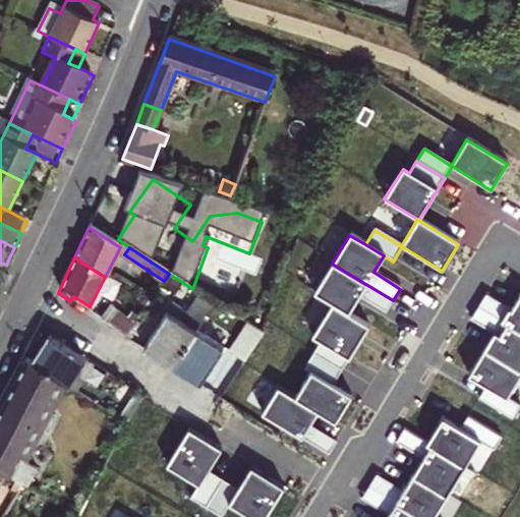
[(332,264),(313,292),(331,303),(347,313),(358,297),(385,313),(393,300),(332,264)]
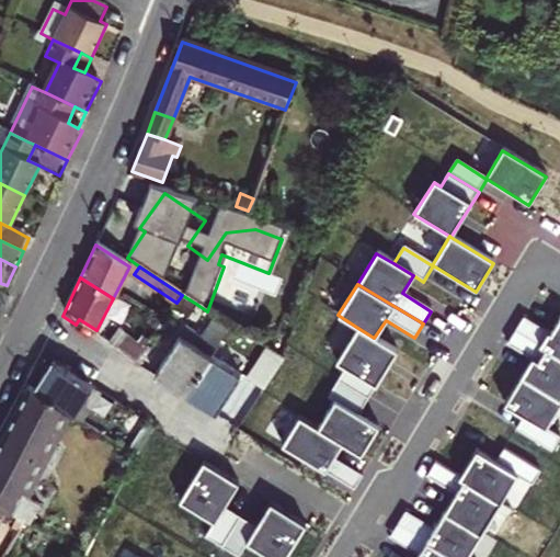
[(182,295),(176,303),(190,313),(196,304),(182,295)]
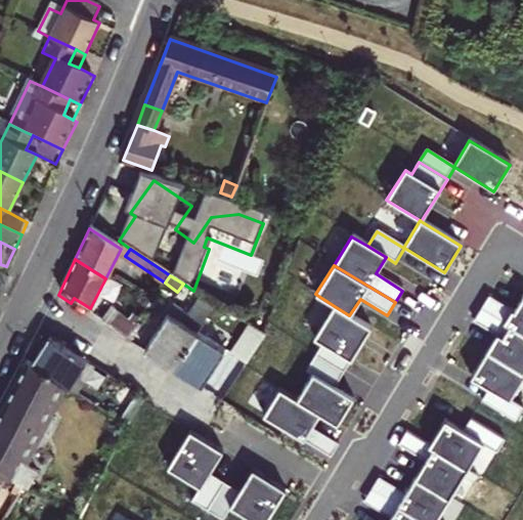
[(489,297),(480,311),(522,336),(522,295),(513,312),(489,297)]
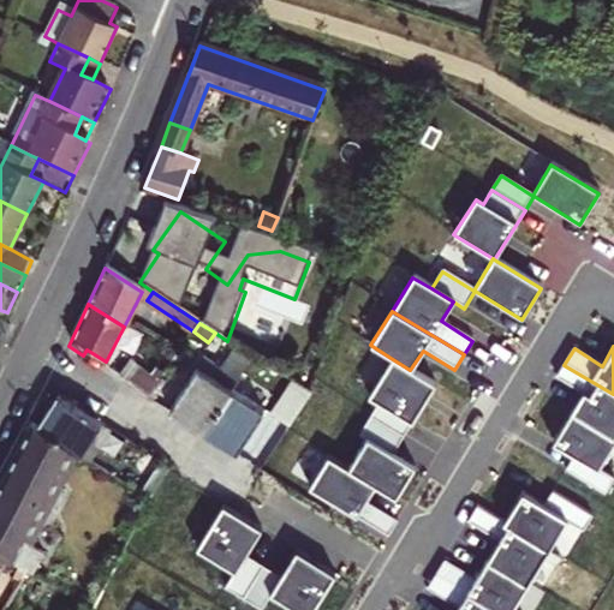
[(171,412),(203,435),(240,377),(248,368),(254,359),(234,347),(213,381),(198,371),(171,412)]
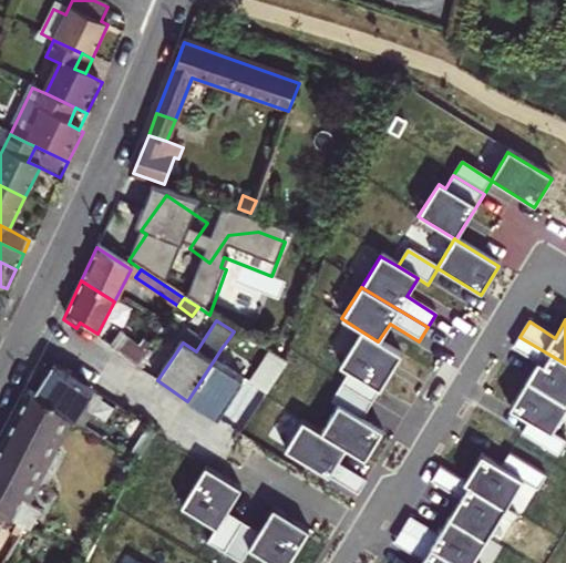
[(347,374),(340,385),(371,403),(401,355),(378,341),(360,330),(337,368),(347,374)]
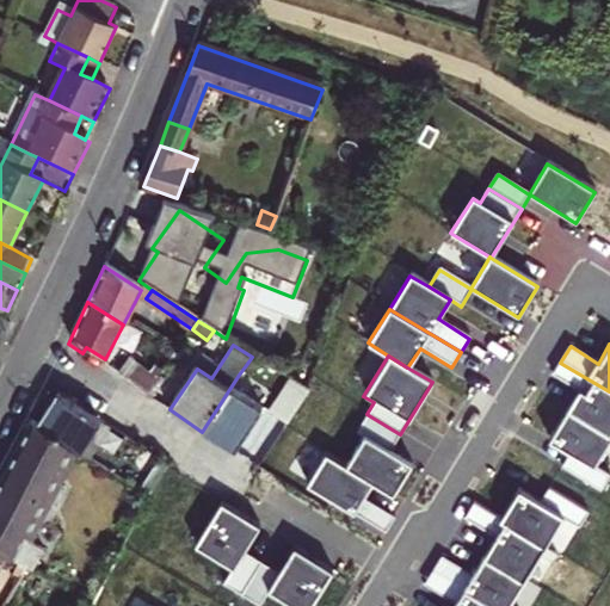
[(252,357),(246,365),(282,389),(264,413),(288,431),(310,396),(252,357)]
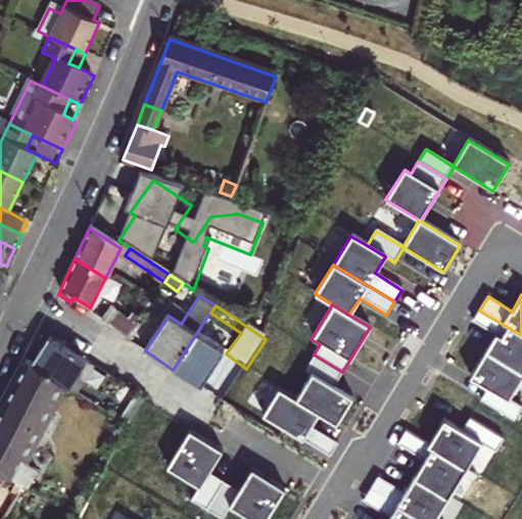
[(521,372),(521,335),(479,311),(472,323),(494,336),(484,352),(520,375),(521,372)]
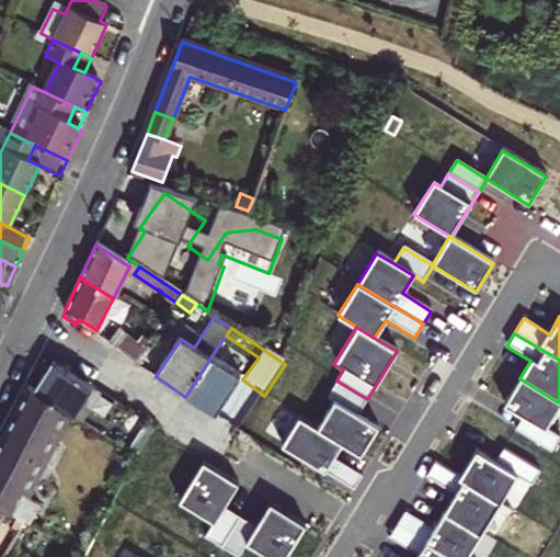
[(107,345),(135,363),(144,350),(141,349),(146,343),(141,339),(136,345),(127,339),(122,347),(112,339),(107,345)]
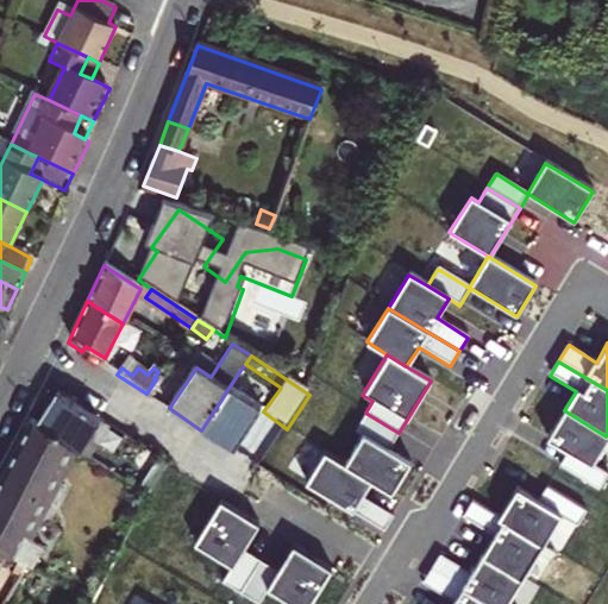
[(238,373),(201,431),(233,451),(262,409),(255,404),(264,391),(238,373)]
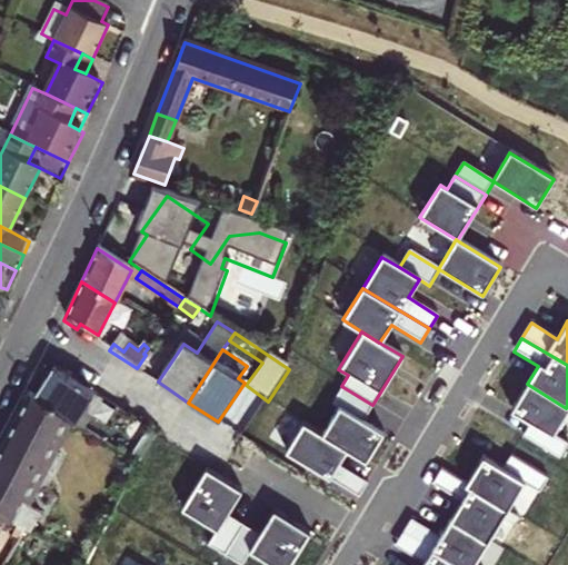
[(53,369),(35,398),(66,418),(73,424),(92,394),(53,369)]
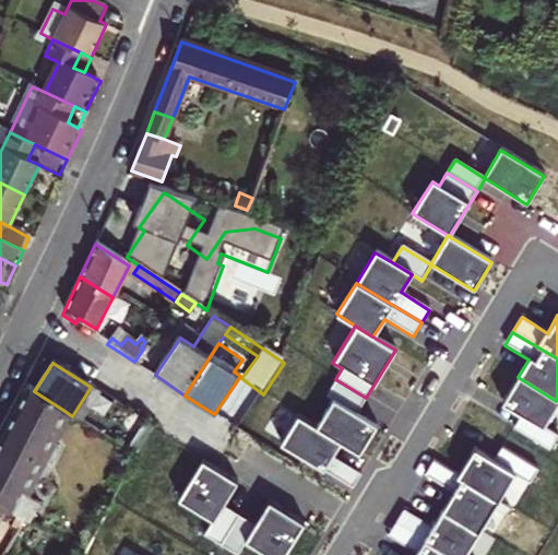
[(557,401),(556,401),(518,377),(501,404),(521,416),(512,430),(549,451),(557,438),(543,429),(557,402),(557,401)]
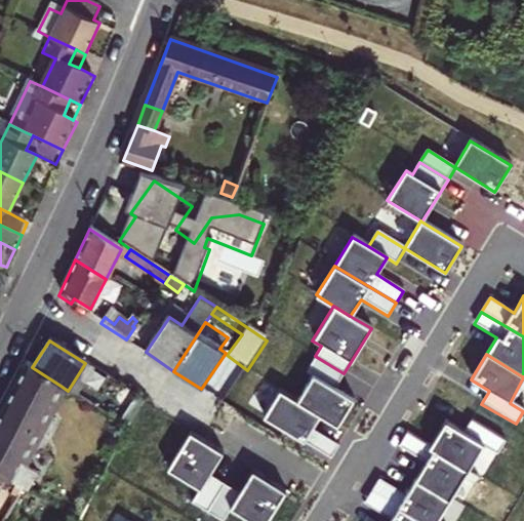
[(311,376),(295,401),(320,415),(337,427),(353,400),(334,388),(344,373),(315,356),(305,373),(311,376)]
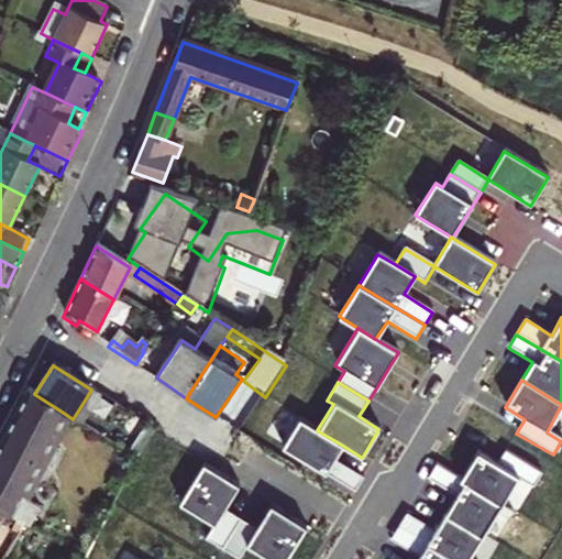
[(0,445),(39,466),(65,414),(34,394),(26,390),(0,440),(0,445)]
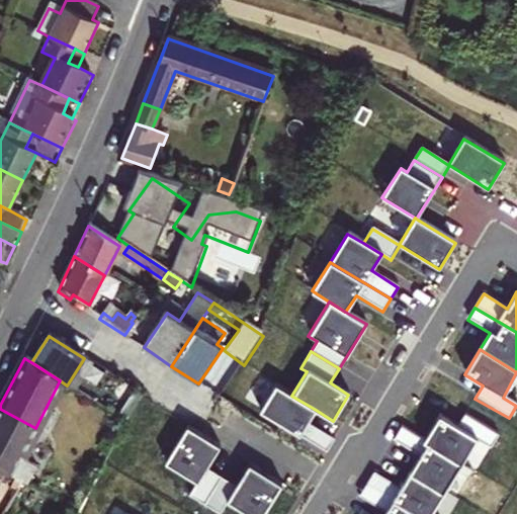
[(67,386),(77,392),(94,364),(84,358),(67,386)]
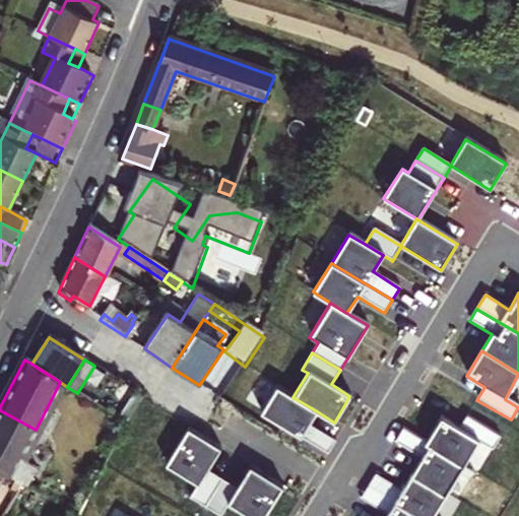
[(293,397),(275,387),(259,413),(327,455),(335,442),(308,426),(317,411),(293,397)]
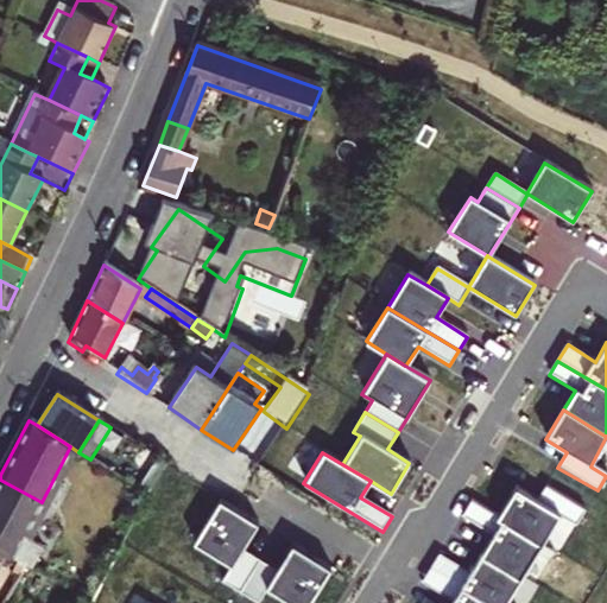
[(155,456),(137,489),(149,496),(166,464),(155,456)]
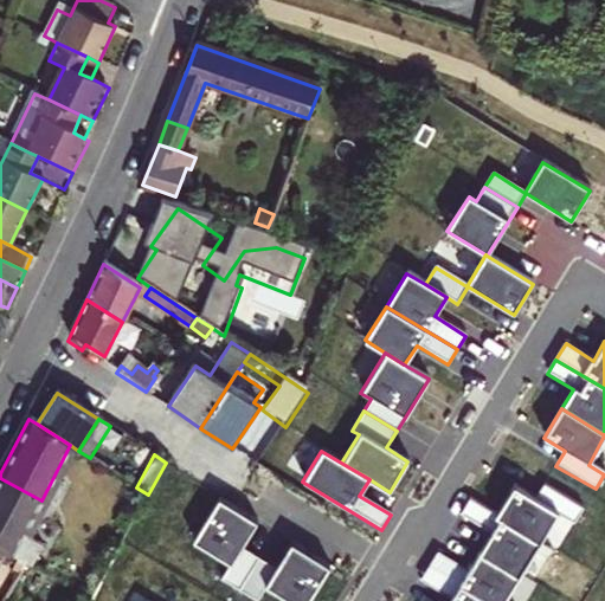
[(42,501),(0,478),(0,551),(7,556),(25,567),(30,569),(40,549),(23,540),(42,501)]
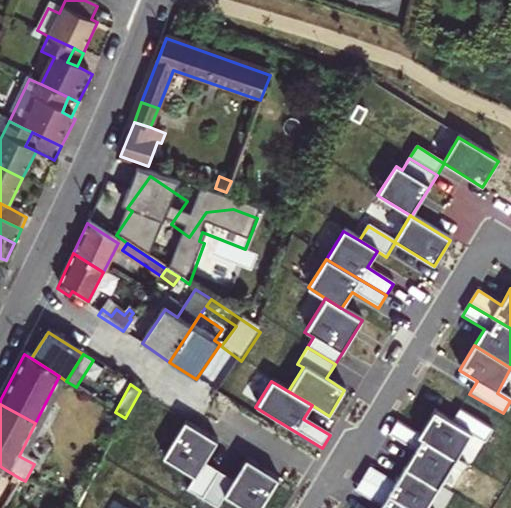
[(433,413),(418,438),(455,461),(470,437),(483,445),(491,432),(458,412),(451,424),(433,413)]
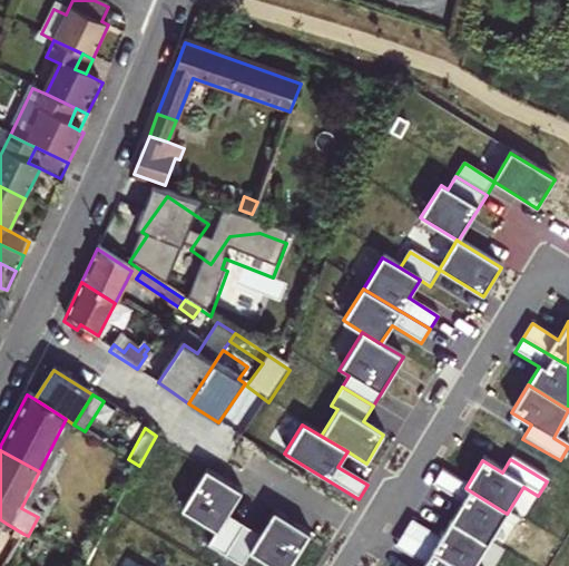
[(241,494),(205,471),(179,513),(215,534),(207,547),(225,558),(243,528),(226,518),(241,494)]
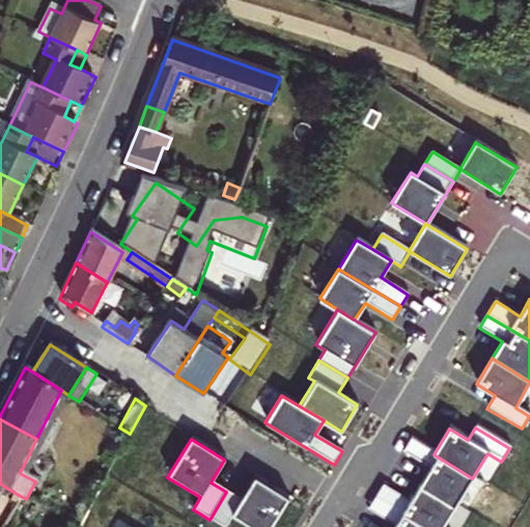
[(472,478),(434,454),(411,441),(402,453),(428,470),(419,486),(454,507),(472,478)]
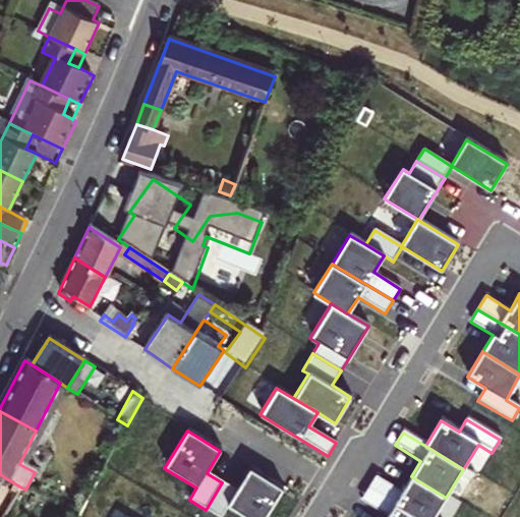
[(222,482),(206,510),(215,516),(222,516),(228,506),(245,516),(265,516),(282,489),(249,468),(235,491),(222,482)]
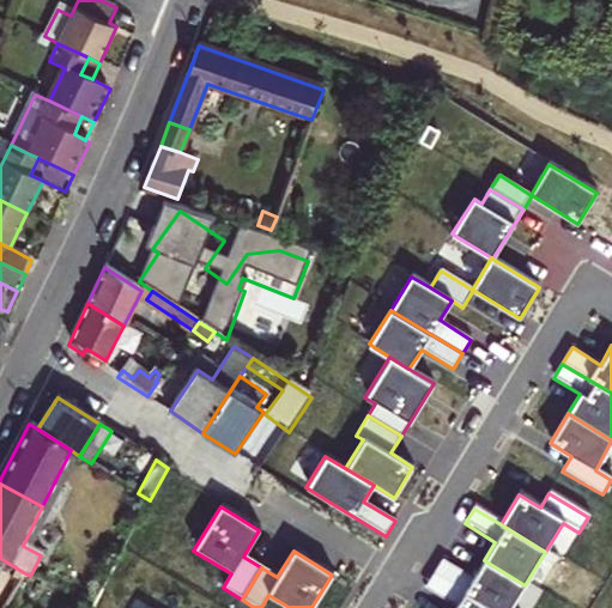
[(511,607),(525,585),(484,560),(464,594),(485,607),(511,607)]
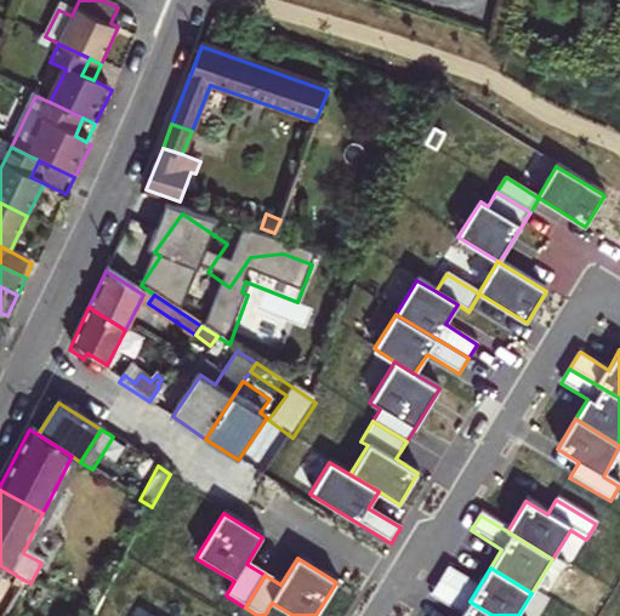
[(491,615),(470,602),(461,615),(491,615)]
